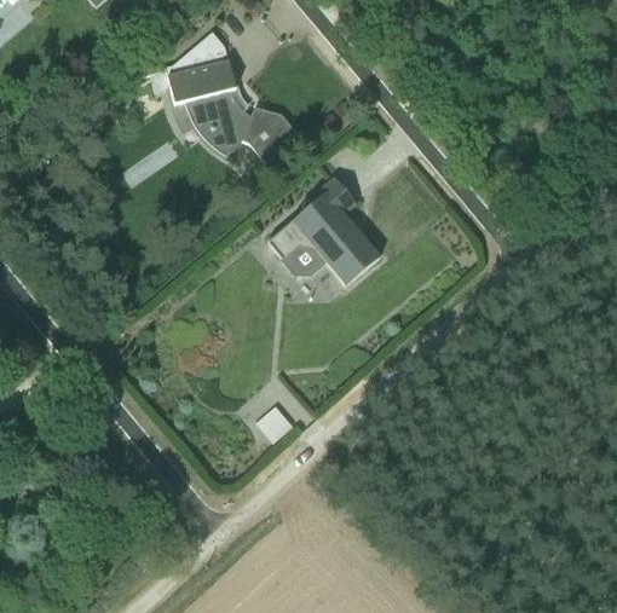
[(263,160),(297,132),(282,114),(254,107),(251,115),(243,110),(240,107),(236,100),(232,94),(231,90),(236,88),(229,61),(224,62),(223,55),(226,53),(225,46),(212,32),(173,64),(163,67),(160,53),(127,64),(128,69),(117,71),(122,82),(150,71),(155,92),(167,90),(174,114),(183,132),(192,127),(200,137),(211,148),(219,155),(236,163),(240,156),(236,154),(242,139),(249,143),(263,160)]
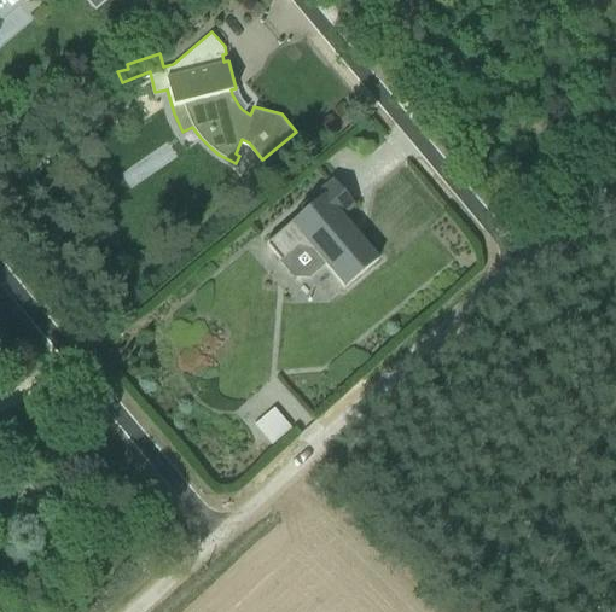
[(356,202),(333,178),(295,208),(300,214),(268,240),(282,257),(280,258),(294,274),(311,275),(326,261),(346,285),(379,256),(343,214),(356,202)]
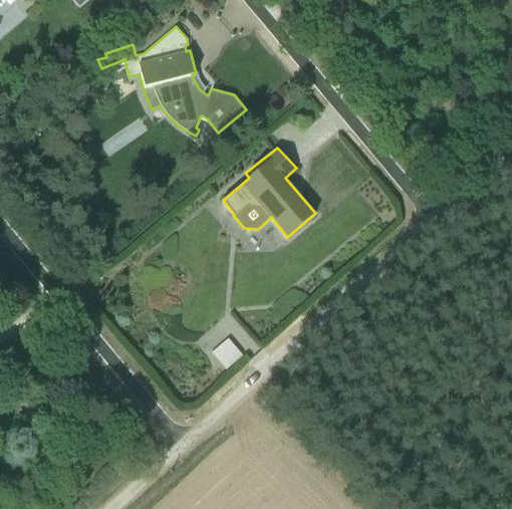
[(211,351),(225,367),(243,352),(229,336),(211,351)]
